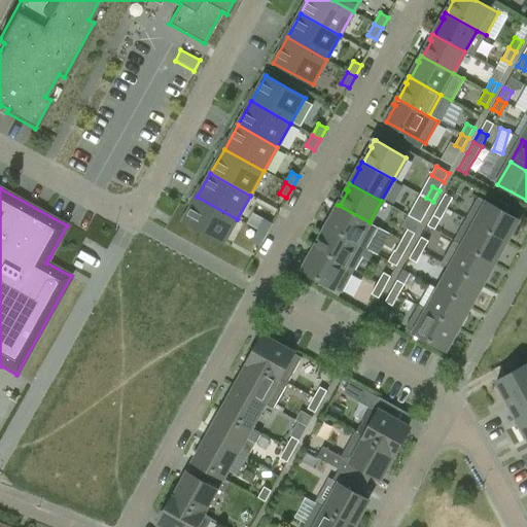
[(446,195),(440,205),(447,209),(453,198),(446,195)]
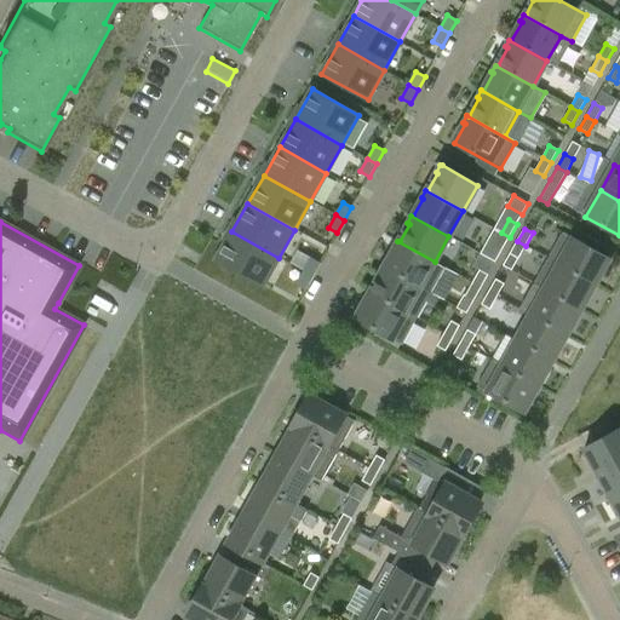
[(279,258),(231,231),(216,260),(263,287),(279,258)]
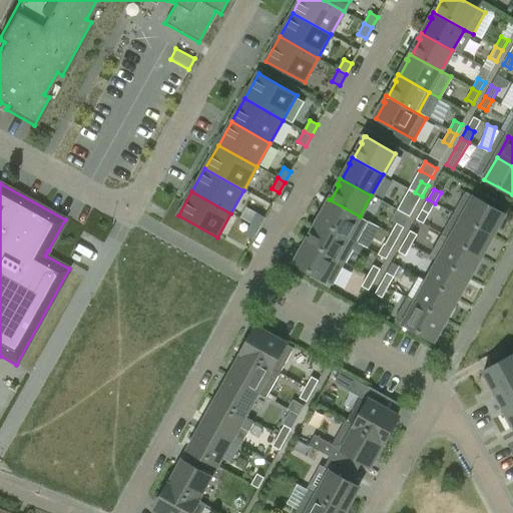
[(416,206),(422,196),(415,192),(409,202),(416,206)]
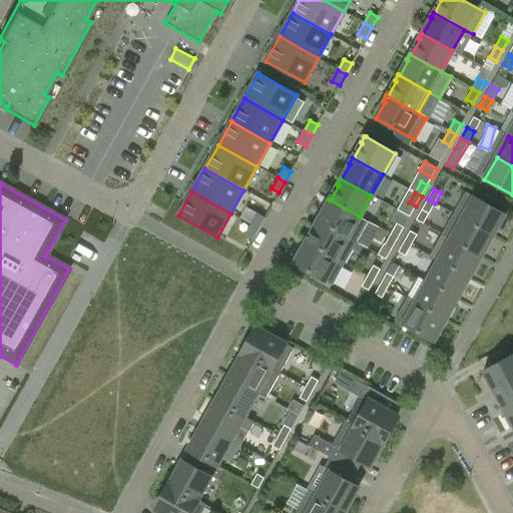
[(466,192),(454,213),(493,236),(492,234),(500,220),(502,220),(505,215),(504,213),(466,192)]
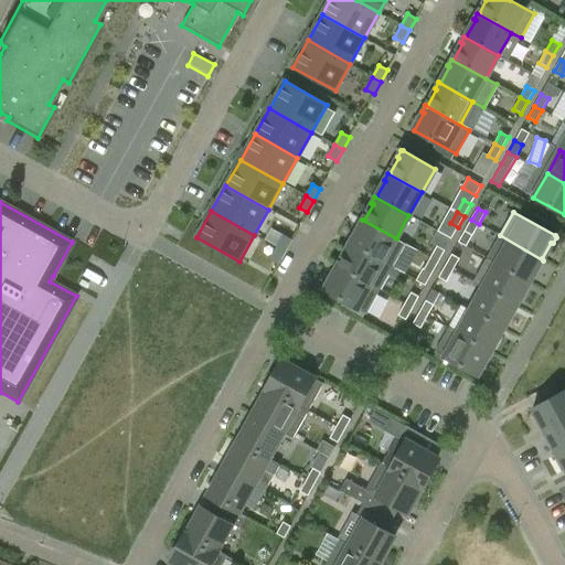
[(396,238),(362,220),(358,226),(360,227),(351,243),(349,242),(349,243),(393,267),(394,268),(406,245),(396,238)]
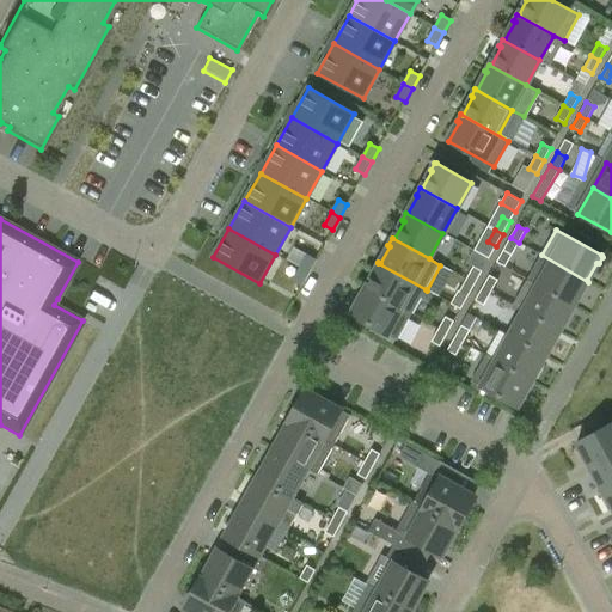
[(512,256),(519,243),(510,238),(503,251),(512,256)]
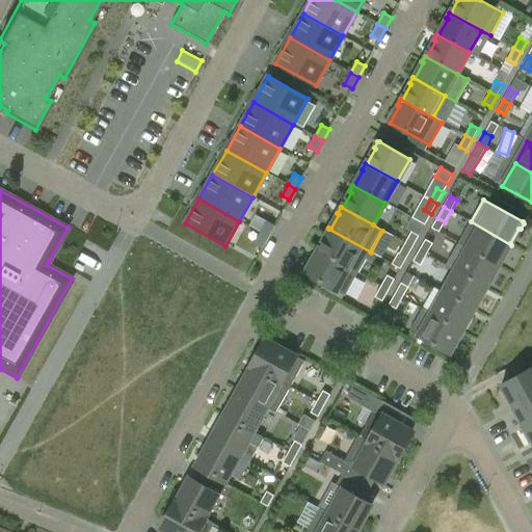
[(267,221),(260,233),(268,237),(274,227),(267,221)]
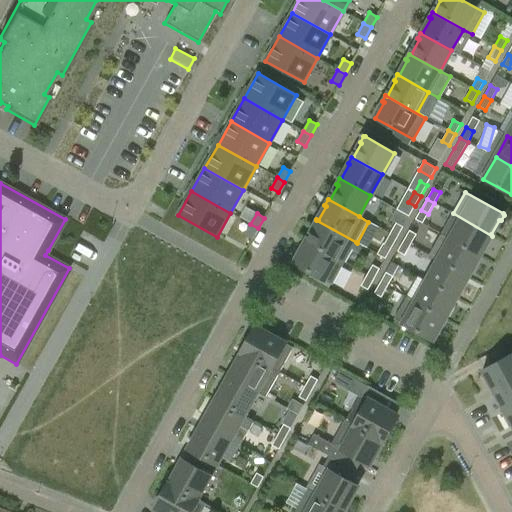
[(489,242),(492,236),(453,213),(461,219),(450,239),(481,257),(479,255),(487,241),(489,242)]
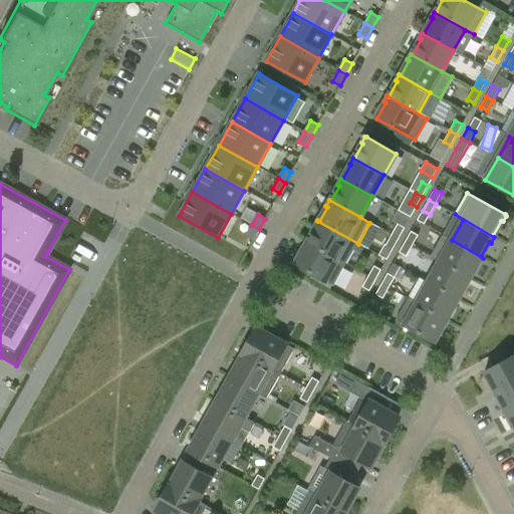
[(357,243),(317,221),(314,227),(315,228),(307,242),(305,242),(345,264),(357,243)]
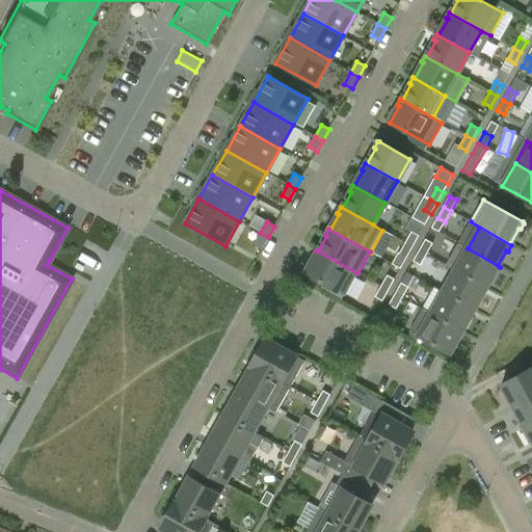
[(411,232),(405,243),(413,247),(419,236),(411,232)]
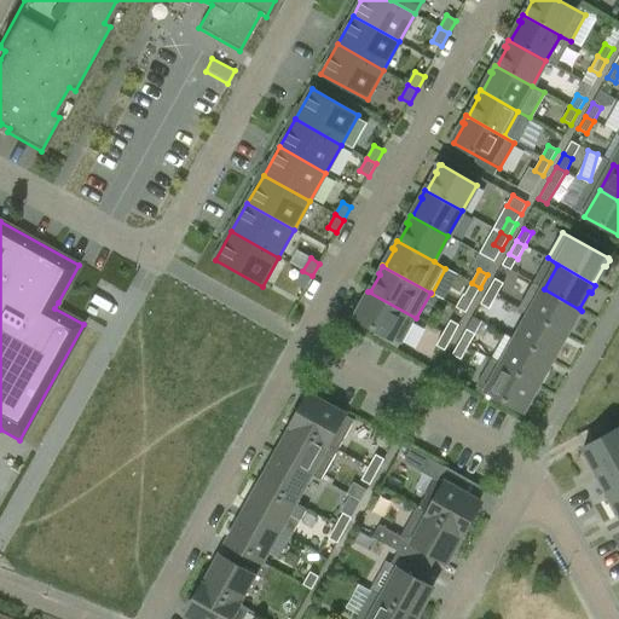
[(312,276),(302,271),(295,284),(305,289),(312,276)]
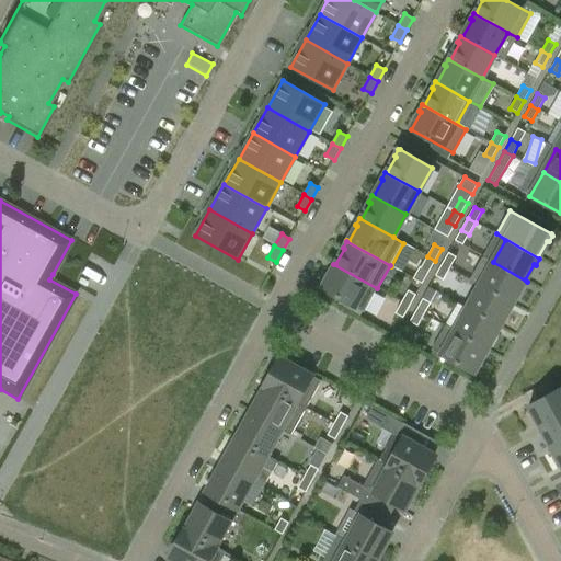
[(448,252),(442,264),(449,268),(456,256),(448,252)]
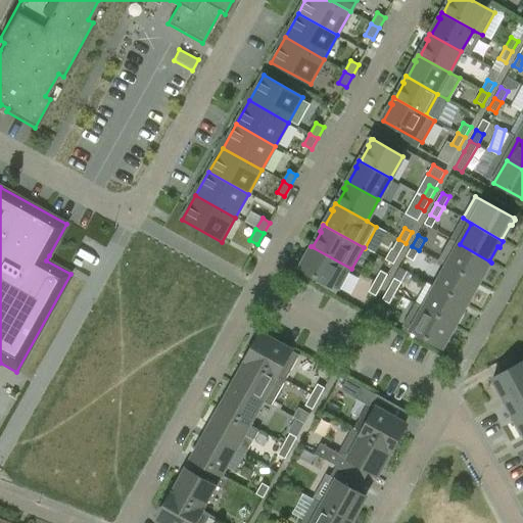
[(399,253),(406,243),(398,239),(392,249),(399,253)]
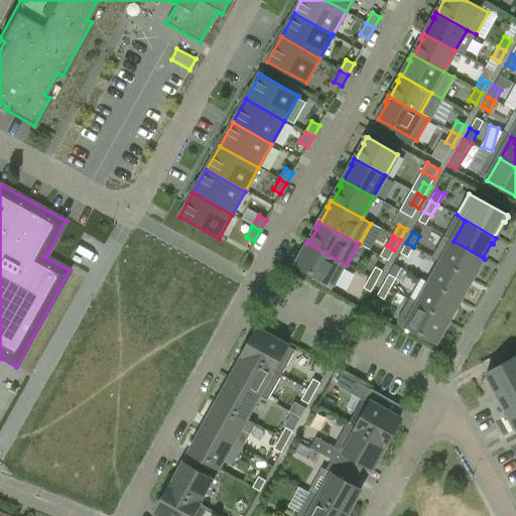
[(485,259),(454,241),(443,236),(431,257),(441,262),(473,280),(473,279),(472,278),(480,264),(482,265),(485,259)]
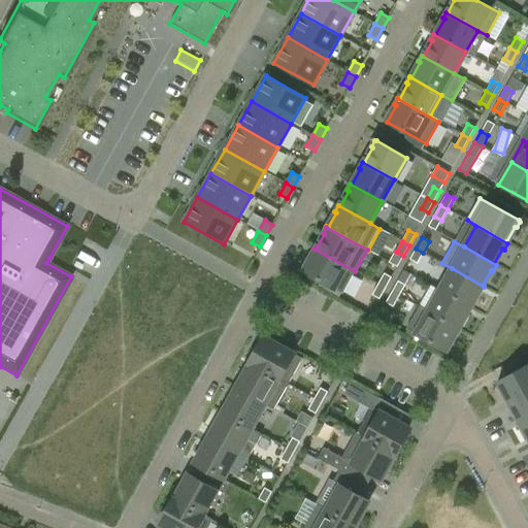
[(342,294),(355,271),(314,249),(310,255),(312,256),(303,271),(342,294)]
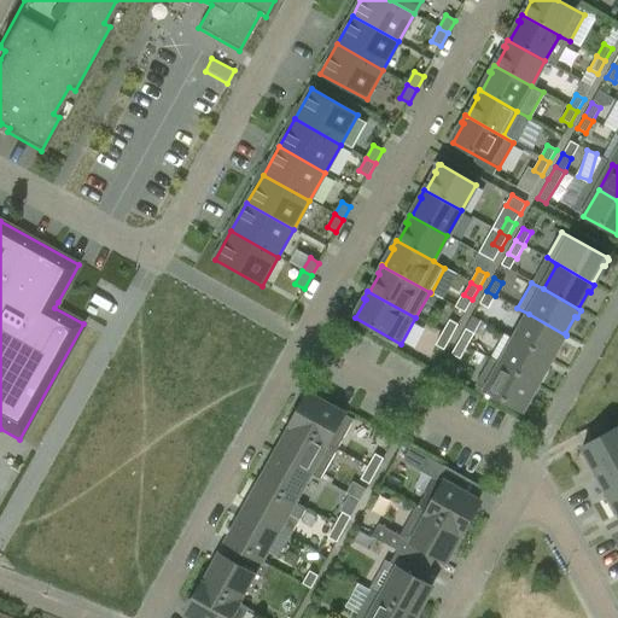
[(488,308),(495,296),(487,291),(479,303),(488,308)]
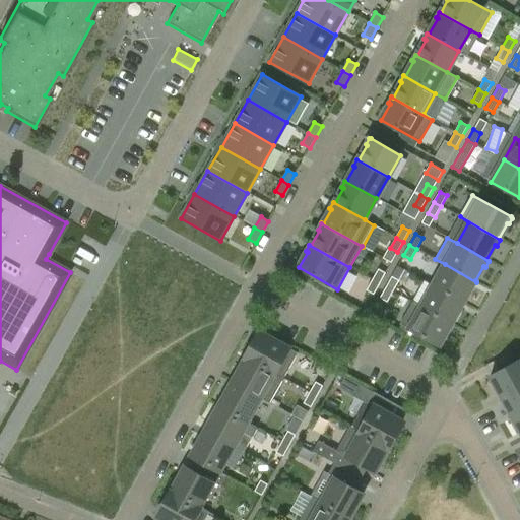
[(476,282),(445,264),(433,285),(464,304),(463,302),(471,286),(473,287),(476,282)]
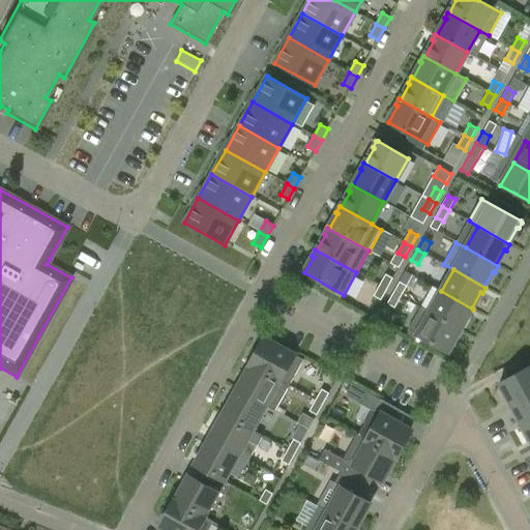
[(386,274),(379,286),(387,289),(393,278),(386,274)]
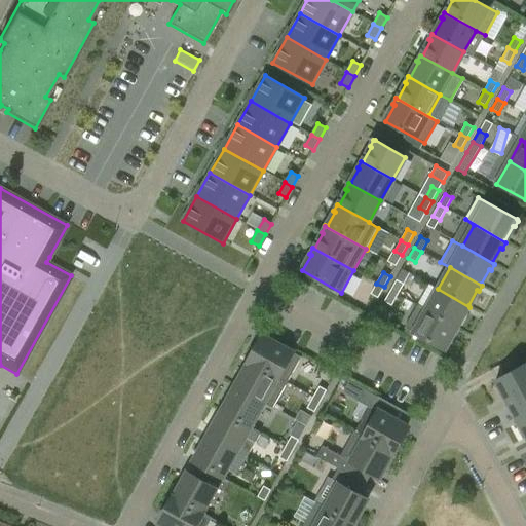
[(397,279),(390,291),(398,295),(404,284),(397,279)]
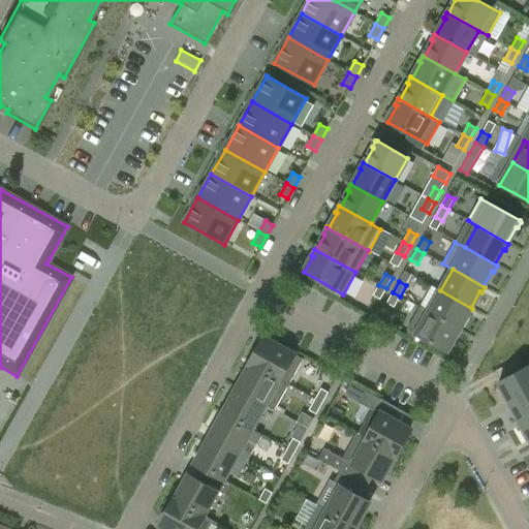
[(380,300),(386,288),(378,285),(373,296),(380,300)]
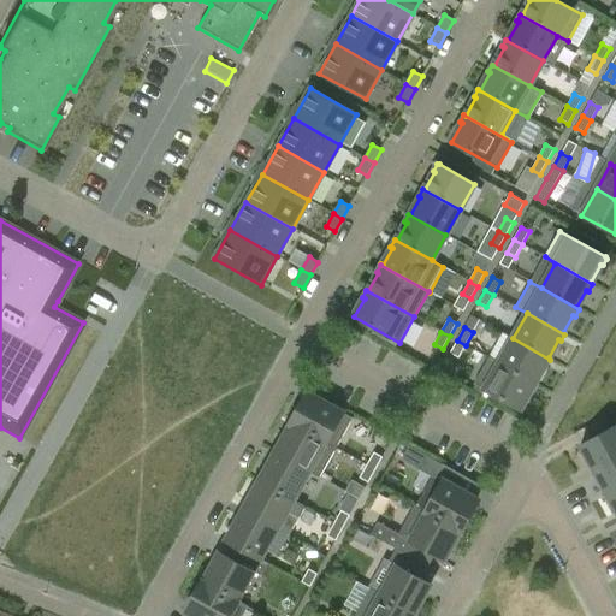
[(546,366),(550,360),(513,338),(499,363),(489,357),(537,385),(534,383),(544,365),(546,366)]
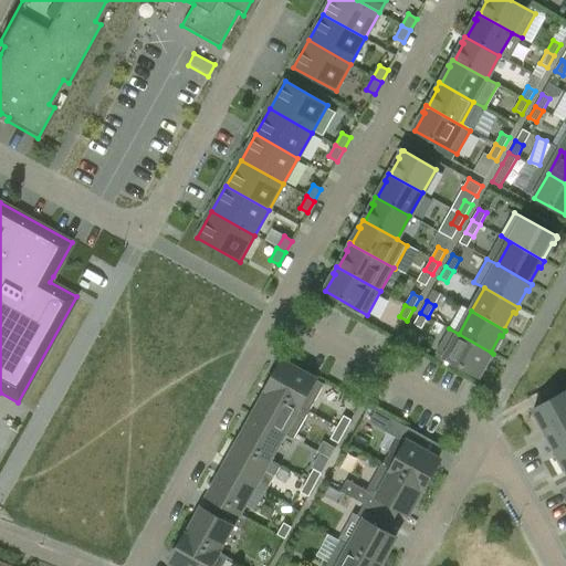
[(421,328),(428,317),(420,313),(413,324),(421,328)]
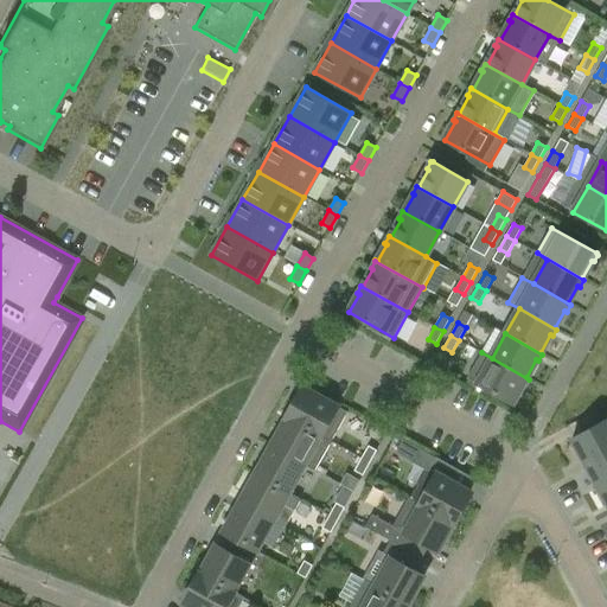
[(524,385),(529,379),(481,352),(467,378),(512,403),(523,384),(524,385)]
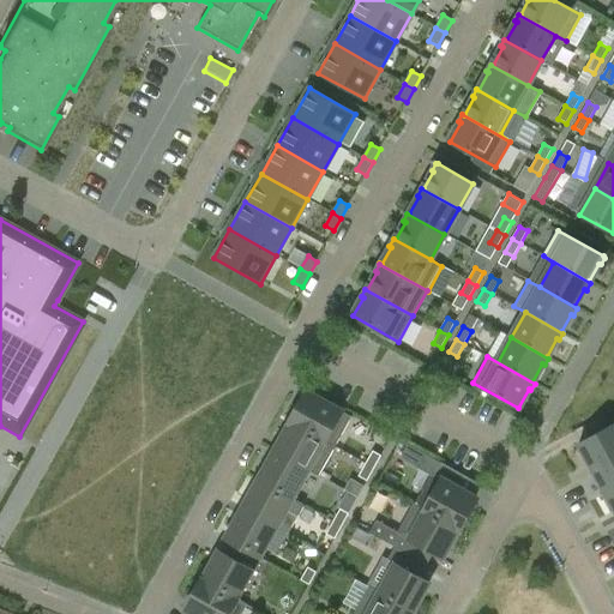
[(292,420),(290,423),(324,441),(335,447),(351,417),(307,392),(300,407),(299,405),(292,420)]
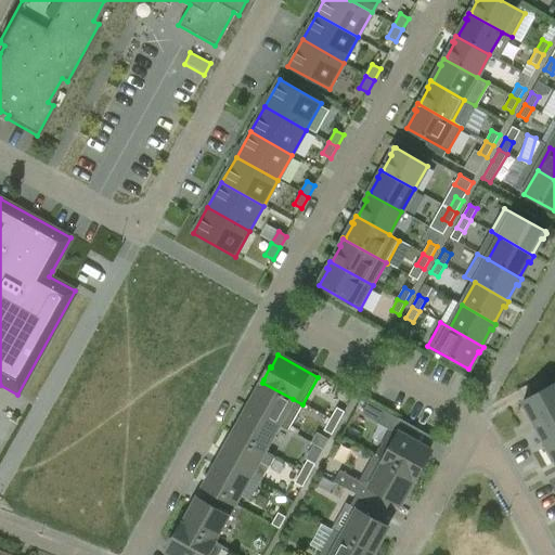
[(259,388),(248,409),(278,425),(293,399),(262,383),(261,384),(260,383),(258,388),(259,388)]
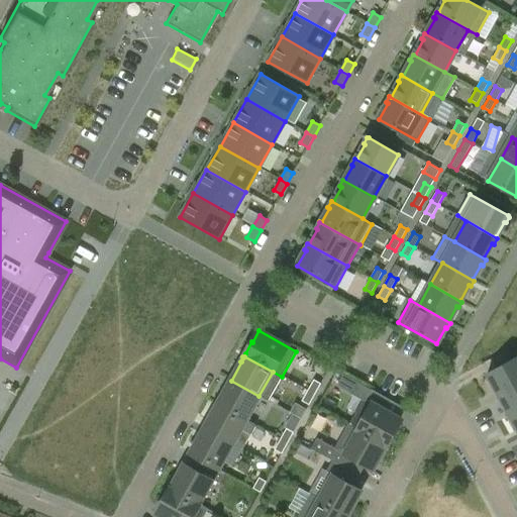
[(499,395),(516,384),(516,356),(487,374),(499,395)]
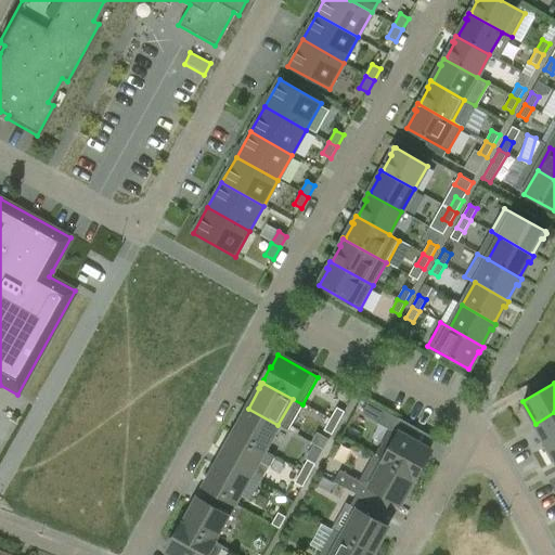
[(370,401),(362,413),(373,420),(379,407),(370,401)]
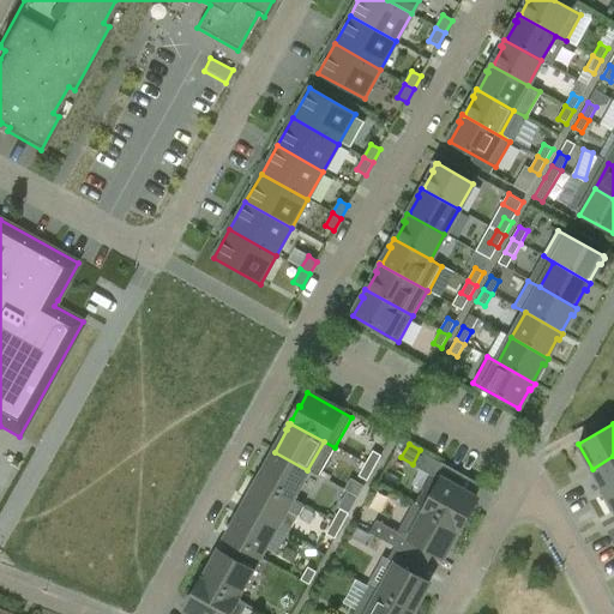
[(372,451),(366,463),(374,468),(381,456),(372,451)]
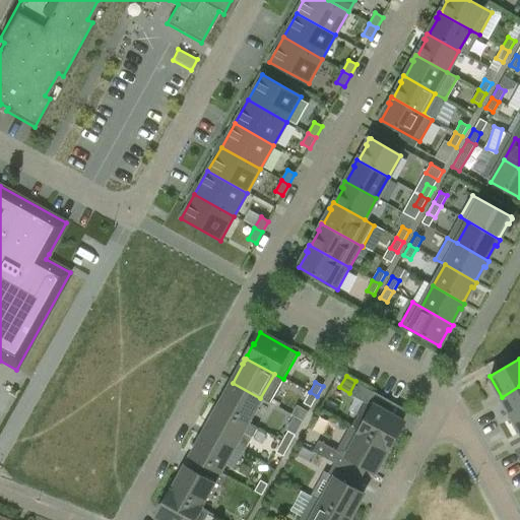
[(219,405),(218,407),(247,423),(260,398),(233,383),(222,400),(221,400),(219,404),(219,405)]
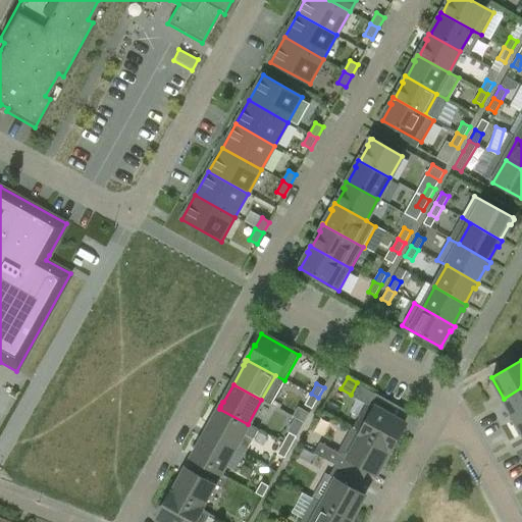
[(521,414),(521,387),(504,399),(515,419),(521,414)]
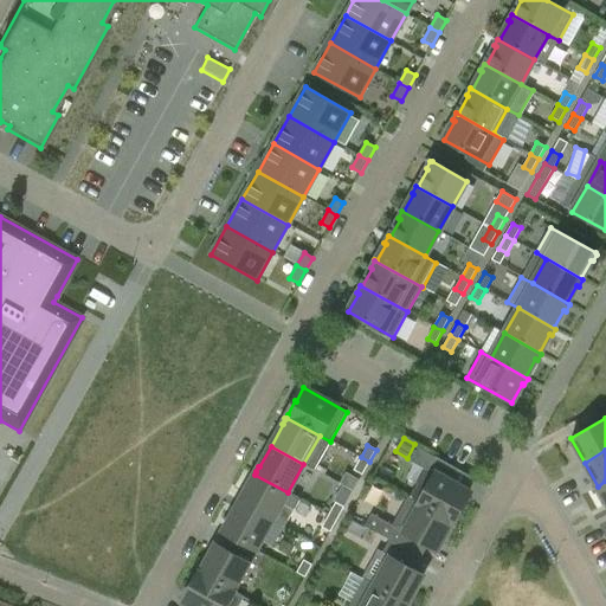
[(362,475),(369,462),(361,457),(354,470),(362,475)]
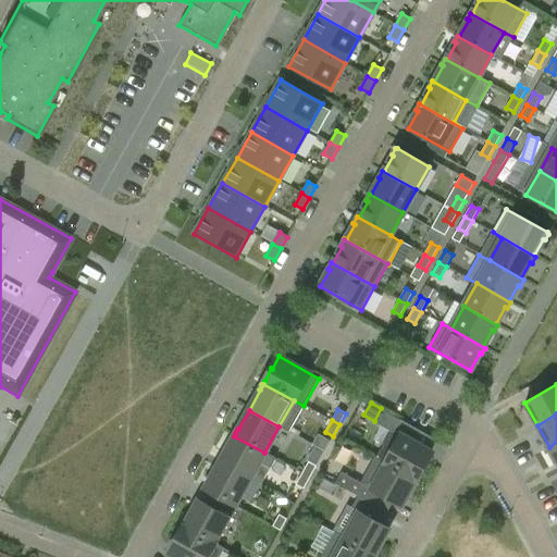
[(392,431),(378,457),(386,462),(417,479),(418,477),(419,478),(425,465),(424,465),(432,452),(425,448),(431,437),(400,420),(394,431),(392,431)]
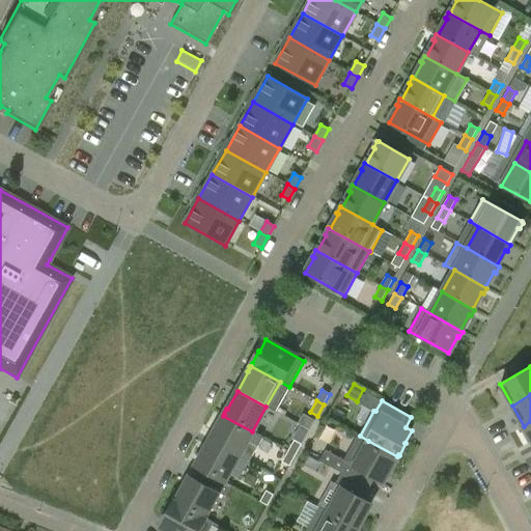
[(220,421),(210,441),(239,456),(252,431),(223,416),(222,417),(219,421),(220,421)]
